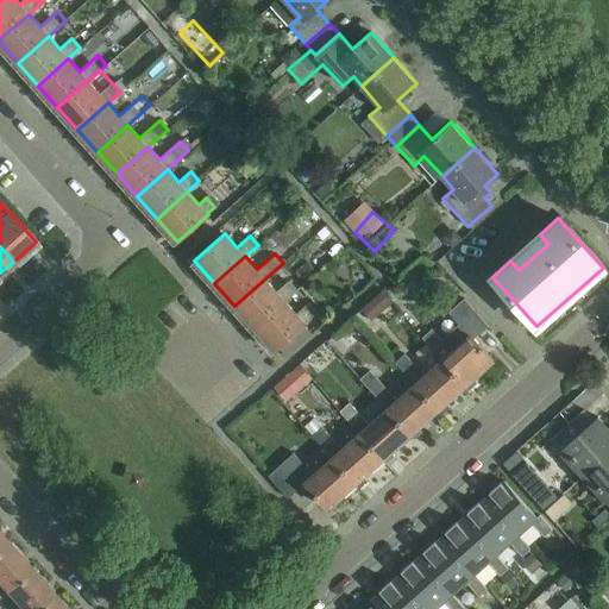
[(255,328),(284,301),(297,289),(289,280),(276,292),(265,278),(234,306),(255,328)]
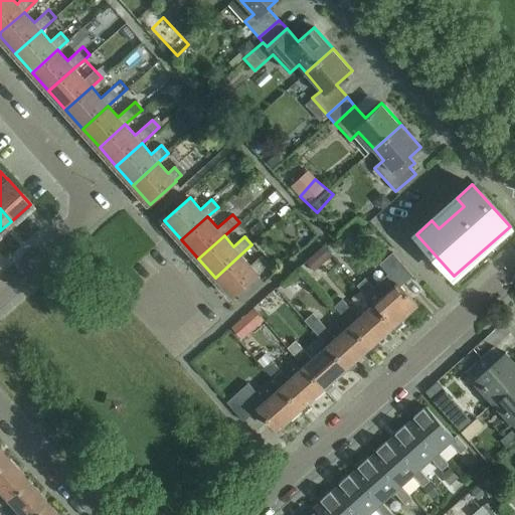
[(333,258),(325,247),(309,262),(318,272),(333,258)]
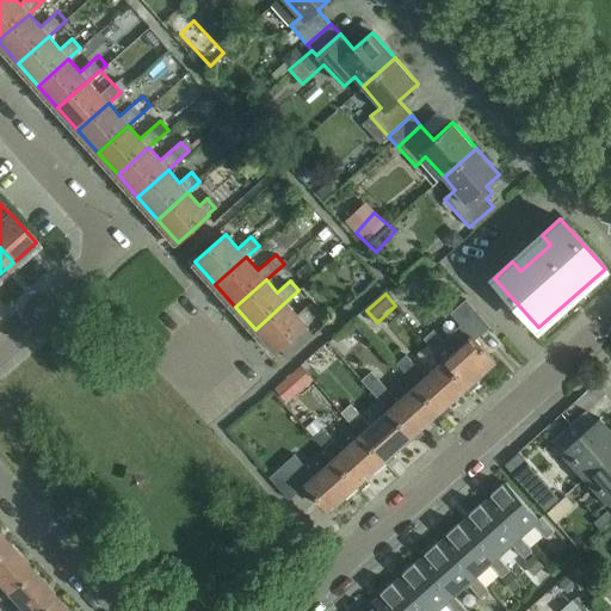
[(467,387),(466,387),(470,392),(479,384),(474,380),(495,362),(475,339),(489,326),(466,300),(450,313),(461,325),(443,341),(433,329),(424,339),(443,360),(444,360),(467,387)]
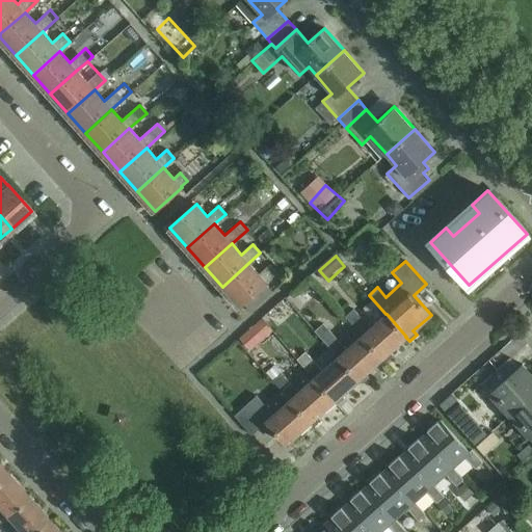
[(277,272),(269,264),(259,273),(248,263),(222,287),(240,307),(266,283),(266,282),(277,272)]
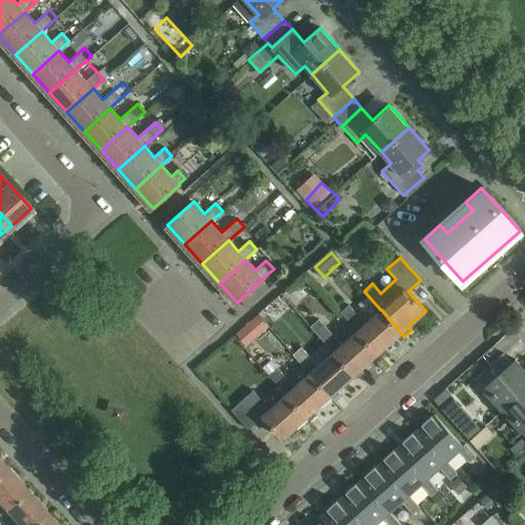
[(365,324),(349,305),(339,312),(357,331),(358,331),(377,353),(376,354),(380,358),(388,351),(384,348),(400,332),(401,332),(381,310),(380,310),(365,324)]
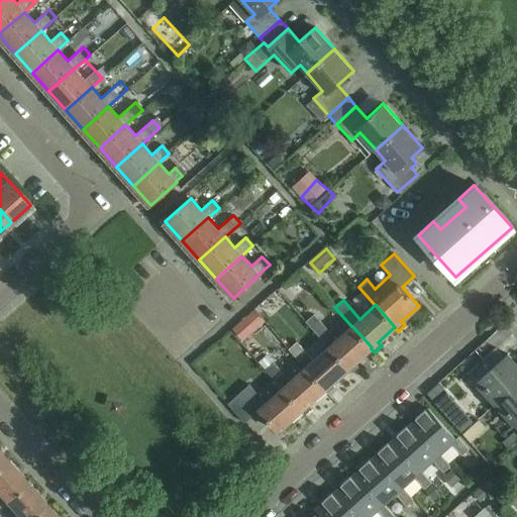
[(329,346),(328,346),(348,369),(347,369),(351,373),(358,367),(354,363),(371,348),(372,347),(352,326),(351,326),(336,340),(314,315),(306,321),(329,346)]
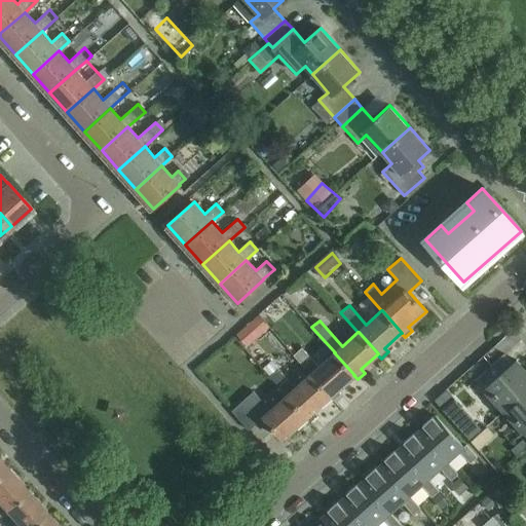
[(330,397),(333,401),(340,395),(337,390),(353,375),(354,375),(334,352),(318,367),(301,347),(293,354),(310,374),(330,397)]
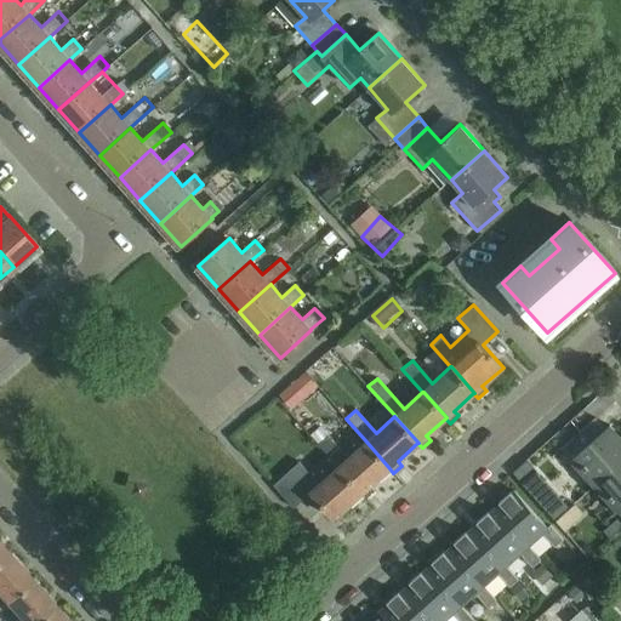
[(593,486),(620,461),(620,437),(610,425),(605,428),(596,417),(560,449),(593,486)]
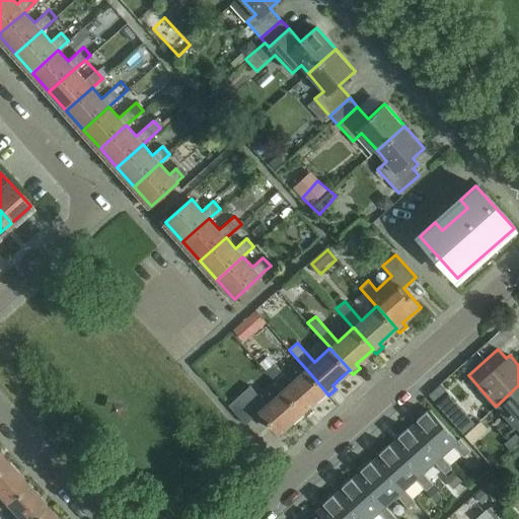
[(325,391),(306,369),(291,382),(274,363),(266,371),(283,390),(302,412),(302,413),(305,417),(312,410),(309,405),(325,391)]
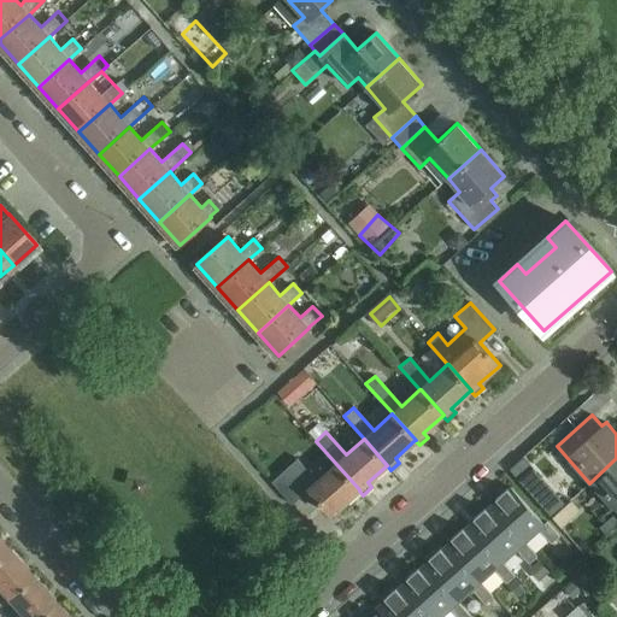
[(359,489),(336,464),(317,481),(297,458),(271,482),(292,505),(309,489),(331,515),(359,491),(359,489)]
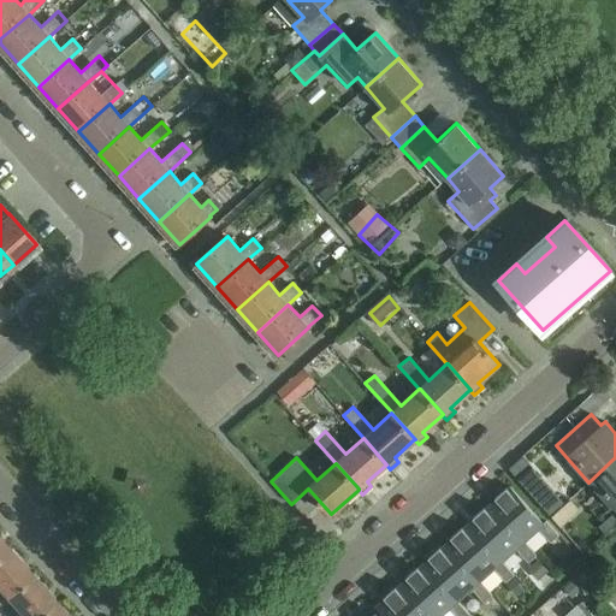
[(615,511),(615,457),(588,483),(615,511)]
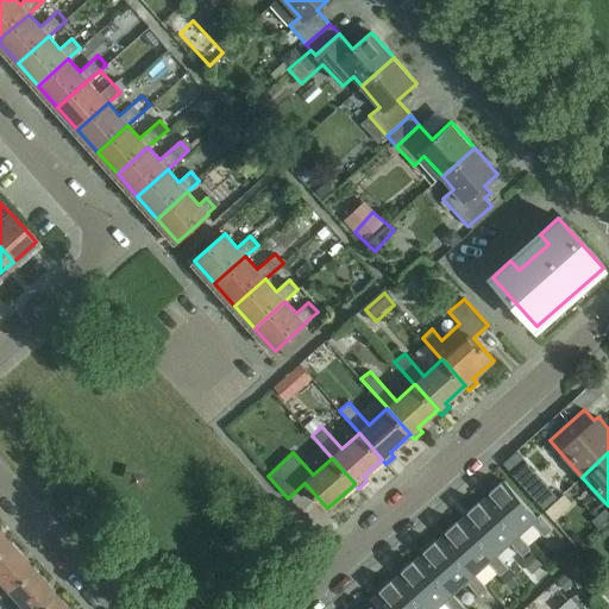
[(515,538),(518,535),(532,522),(544,537),(552,529),(539,514),(537,518),(504,481),(482,501),(515,538)]
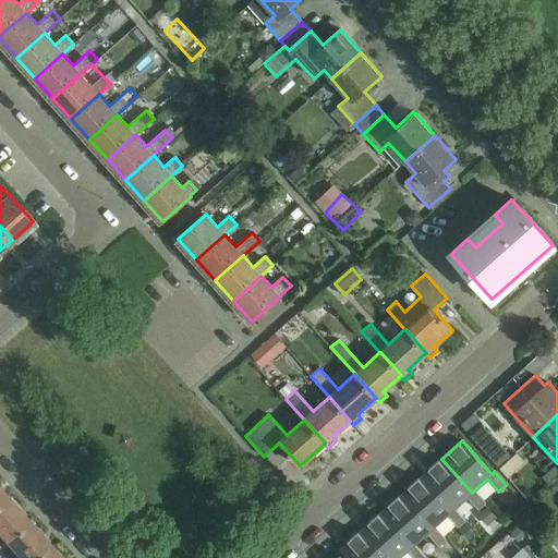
[(451,511),(455,508),(466,497),(477,509),(486,502),(474,490),(472,493),(441,459),(421,476),(451,511)]
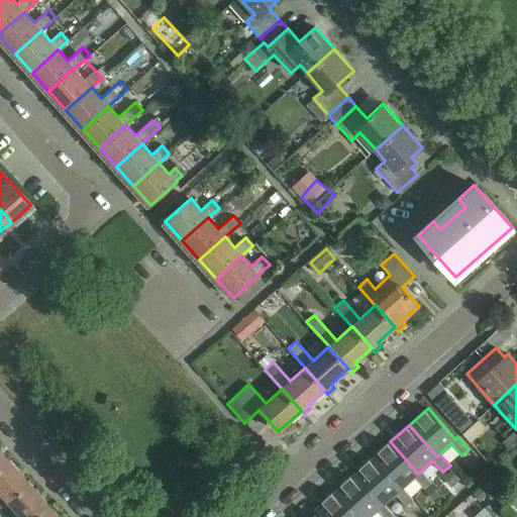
[(400,490),(402,488),(414,478),(424,489),(431,483),(421,471),(418,474),(390,441),(372,458),(400,490)]
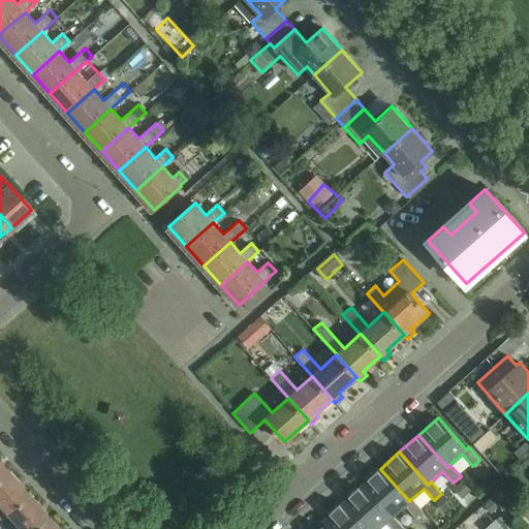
[(390,519),(393,516),(404,505),(414,517),(423,510),(411,499),(409,501),(380,469),(361,486),(390,519)]
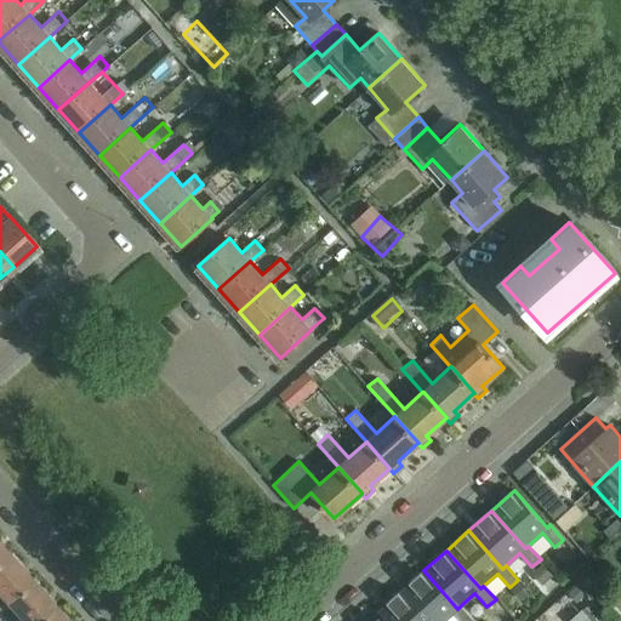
[(0,558),(0,607),(6,602),(32,579),(7,552),(0,558)]
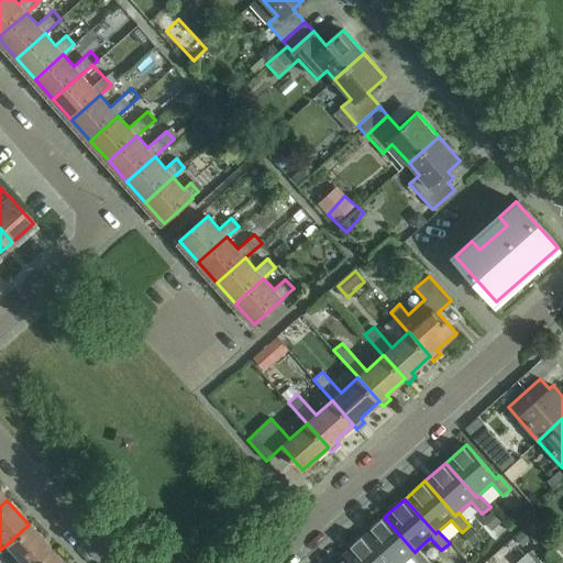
[(384,517),(364,536),(388,562),(401,562),(410,556),(416,562),(427,562),(429,562),(418,549),(415,552),(384,517)]
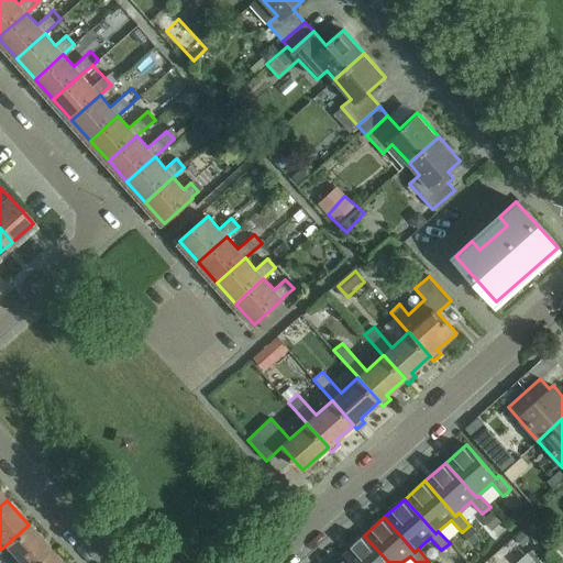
[(545,534),(533,521),(525,530),(537,542),(545,534)]
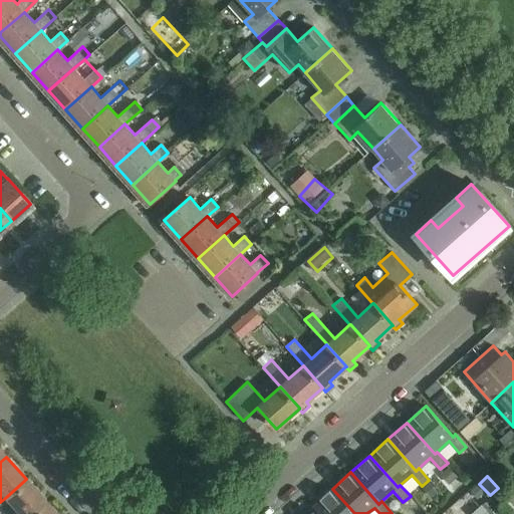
[(31,513),(46,502),(26,479),(5,498),(19,513),(18,513),(31,513)]
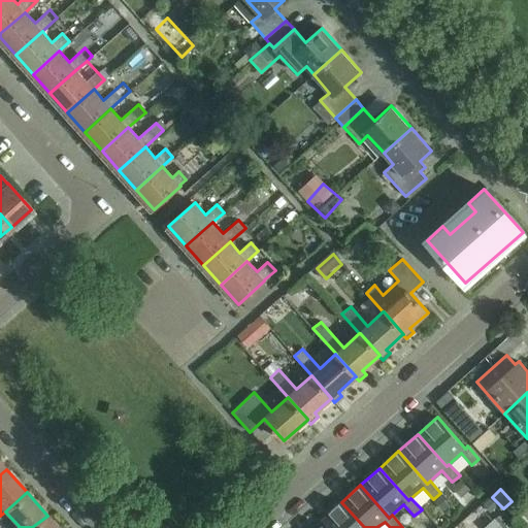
[(325,525),(328,527),(364,527),(341,502),(322,520),(326,525),(325,525)]
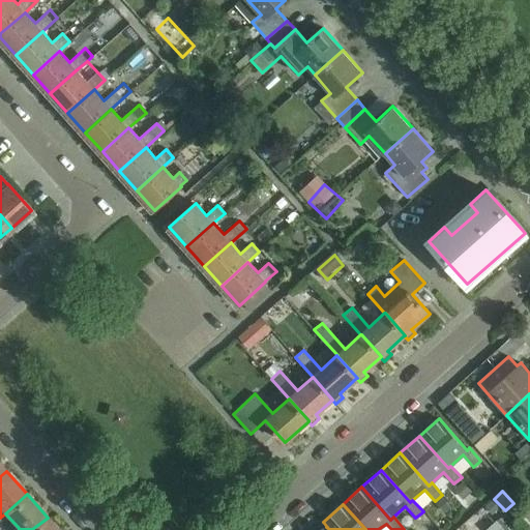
[(513,521),(506,512),(498,520),(505,528),(513,521)]
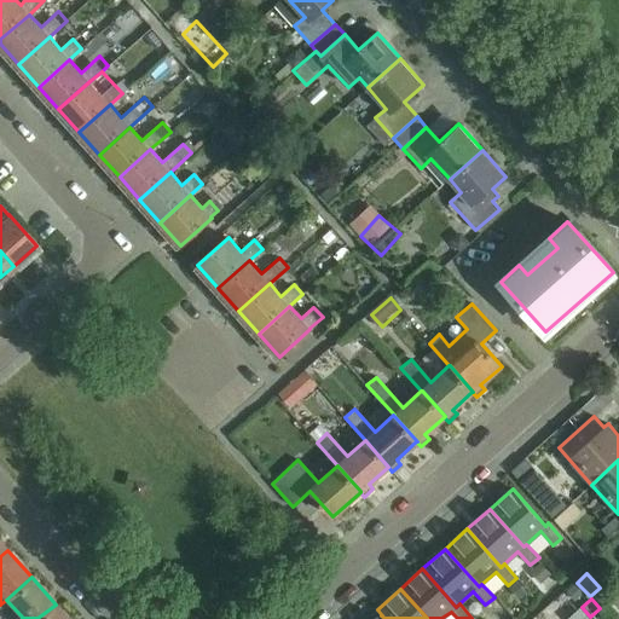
[(562,600),(550,618),(580,618),(584,613),(562,600)]
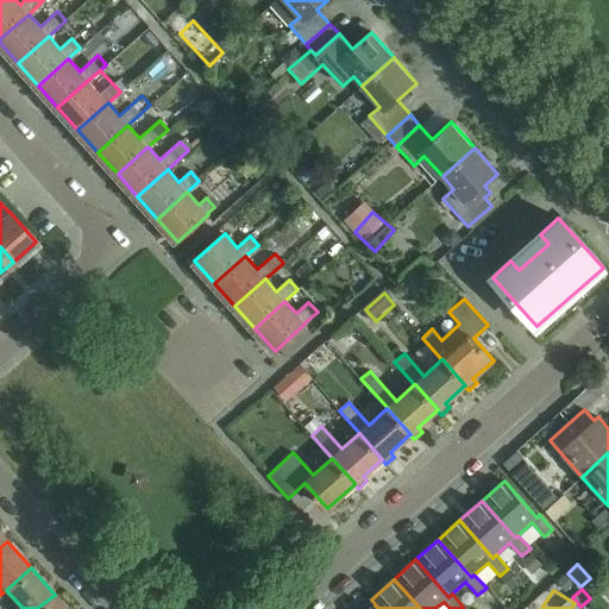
[(37,608),(67,608),(55,595),(37,608)]
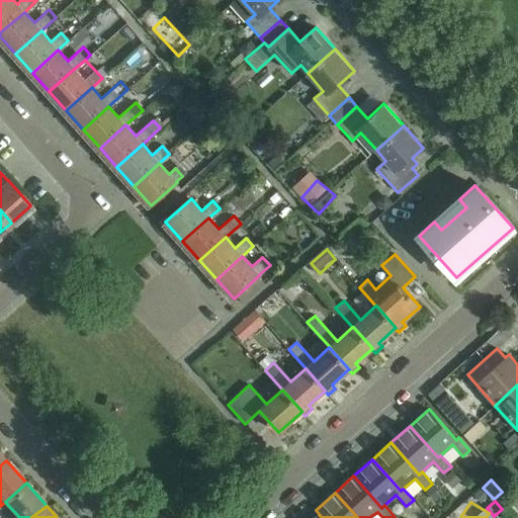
[(502,509),(494,516),(495,517),(507,517),(509,517),(502,509)]
